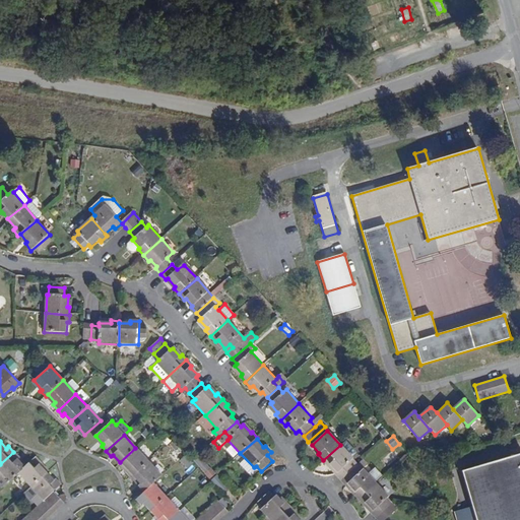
[(341,446),(351,457),(355,453),(345,442),(341,446)]
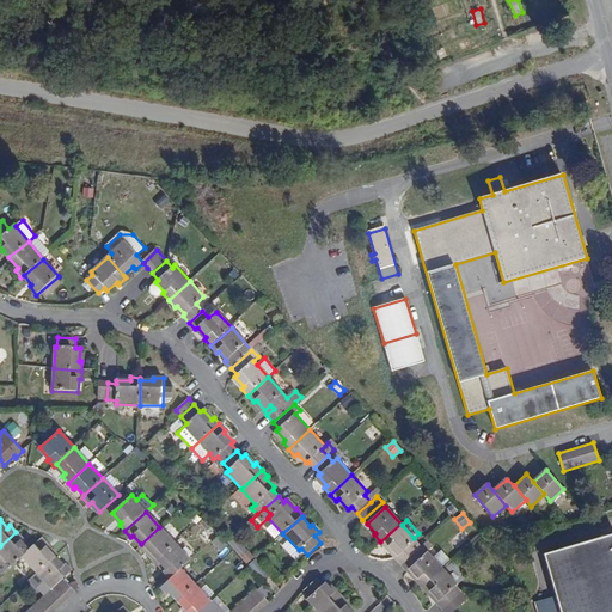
[(401,564),(415,552),(408,545),(415,539),(414,538),(402,525),(401,524),(380,542),(386,549),(387,548),(396,556),(395,558),(401,564)]
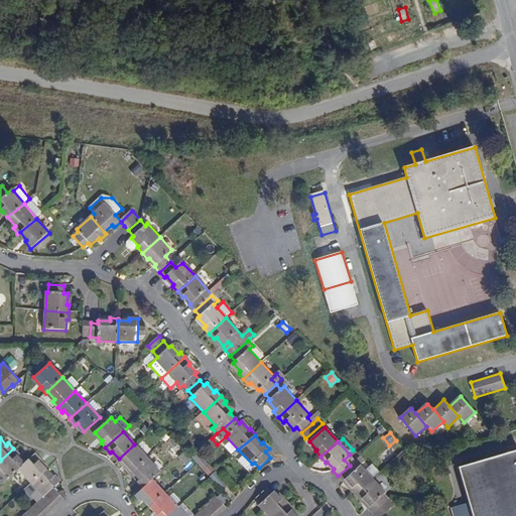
[(125,465),(132,473),(147,459),(134,444),(119,459),(117,461),(122,466),(125,465)]
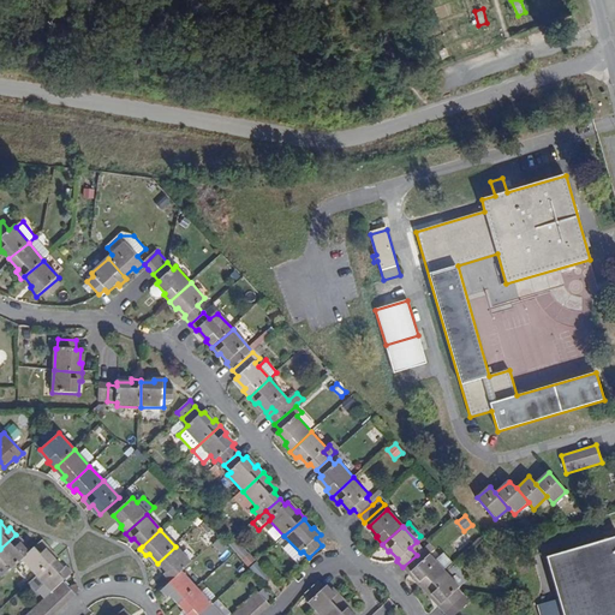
[(22,560),(28,554),(19,544),(22,541),(16,535),(0,549),(0,557),(10,569),(22,560)]
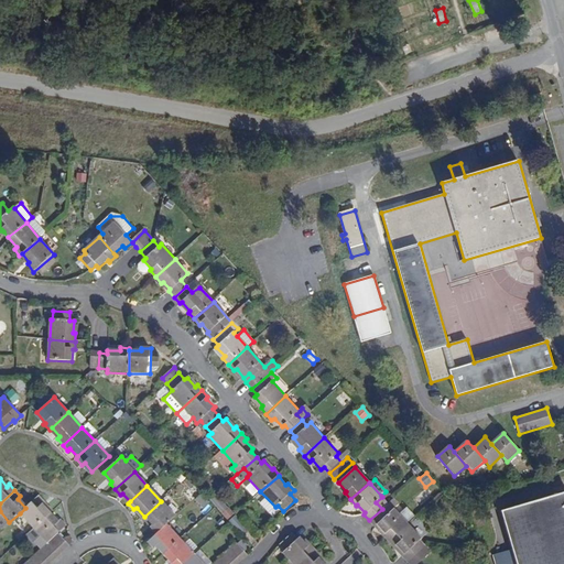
[(266,516),(275,507),(260,491),(252,500),(266,516)]
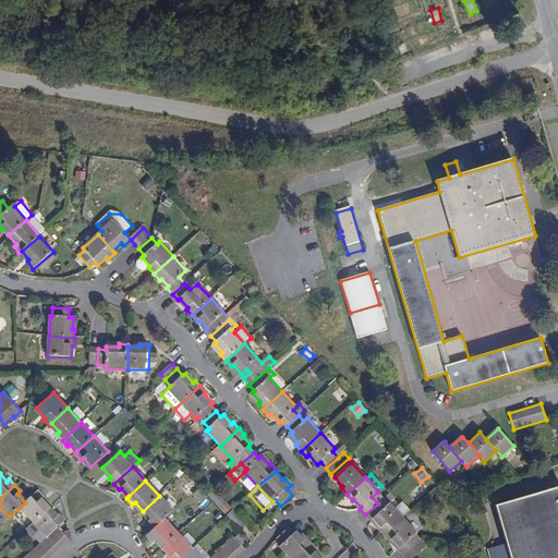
[(557,557),(557,486),(496,505),(511,557),(557,557)]
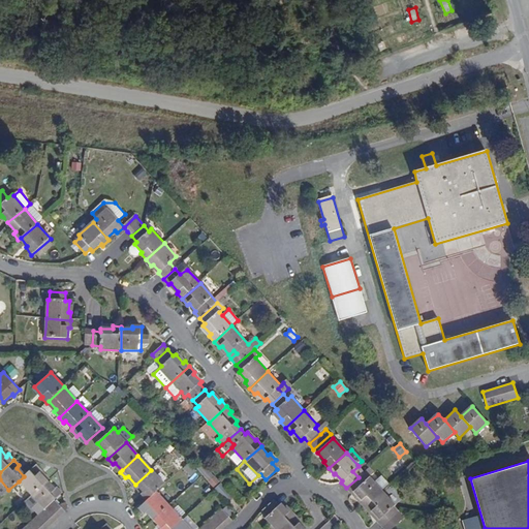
[(41,471),(37,464),(24,476),(19,481),(30,495),(47,480),(39,473),(41,471)]
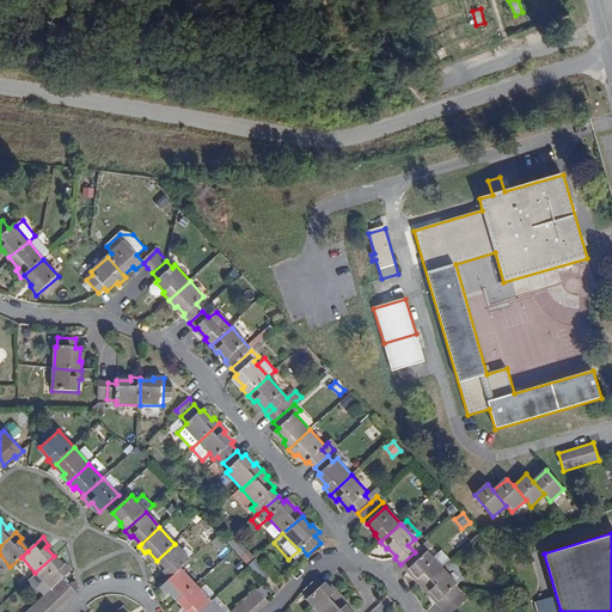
[(237,538),(230,544),(248,563),(254,557),(237,538)]
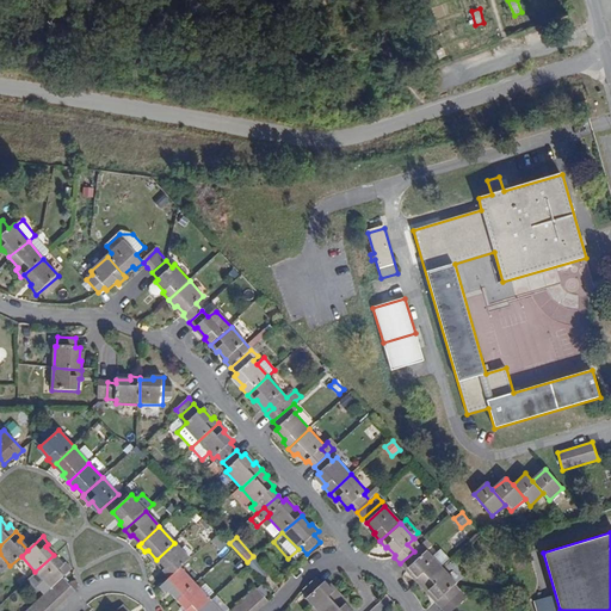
[(162,571),(170,578),(180,568),(190,560),(174,543),(156,560),(164,568),(162,571)]
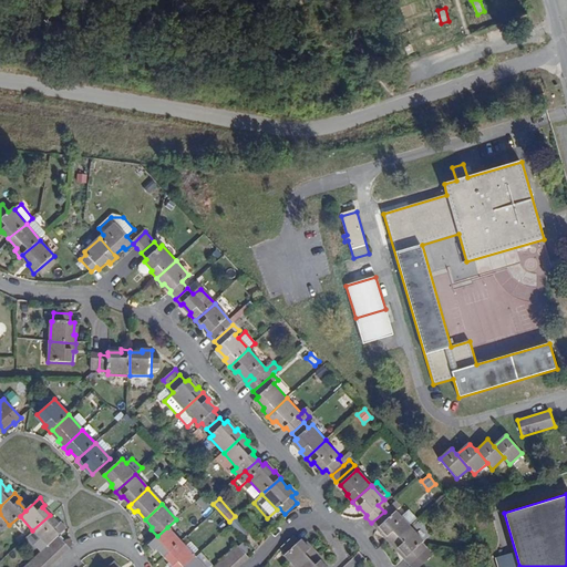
[(390,544),(410,526),(397,512),(390,518),(384,512),(371,523),(377,529),(379,528),(387,536),(384,538),(390,544)]
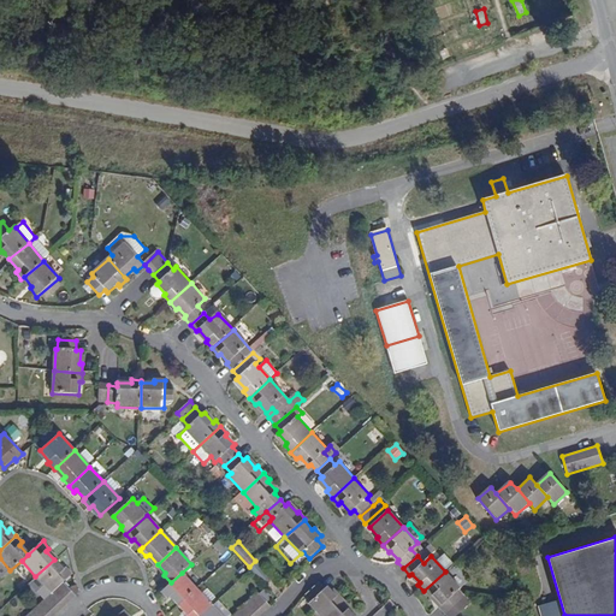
[(10,570),(0,558),(0,573),(4,576),(10,570)]
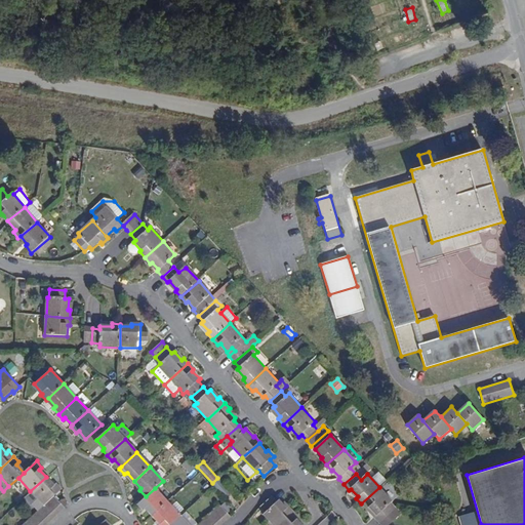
[(54,497),(63,490),(55,483),(52,484),(46,477),(30,491),(24,496),(37,513),(43,508),(49,502),(54,497)]
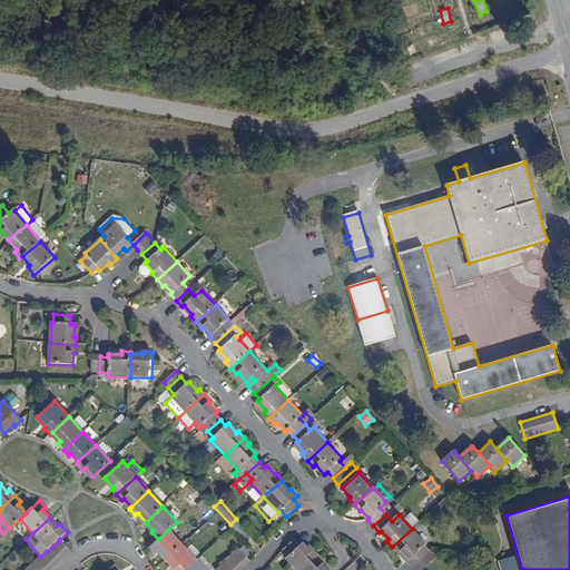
[(249,536),(239,523),(233,529),(244,541),(249,536)]
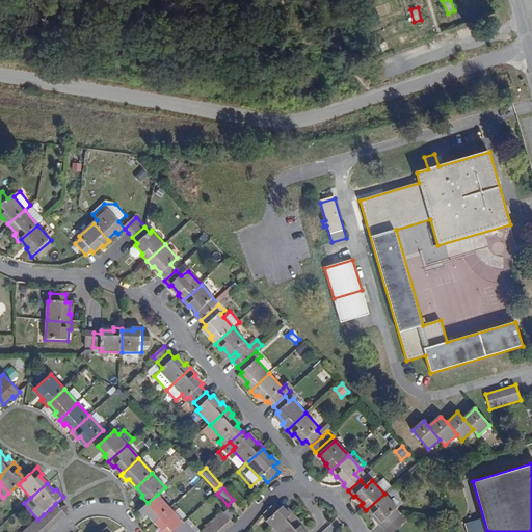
[(391,514),(397,508),(384,494),(366,510),(371,516),(373,514),(380,523),(379,526),(383,530),(395,520),(396,520),(391,514)]
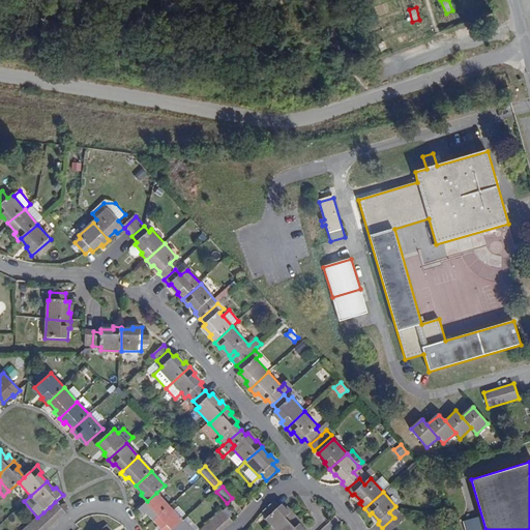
[(146,513),(153,522),(170,507),(156,493),(147,501),(139,509),(144,516),(146,513)]
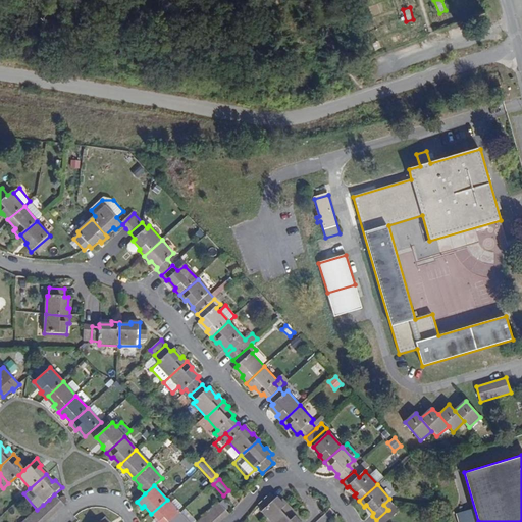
[(270,493),(259,503),(264,509),(261,512),(270,521),(277,521),(292,510),(286,504),(284,506),(277,497),(275,498),(270,493)]
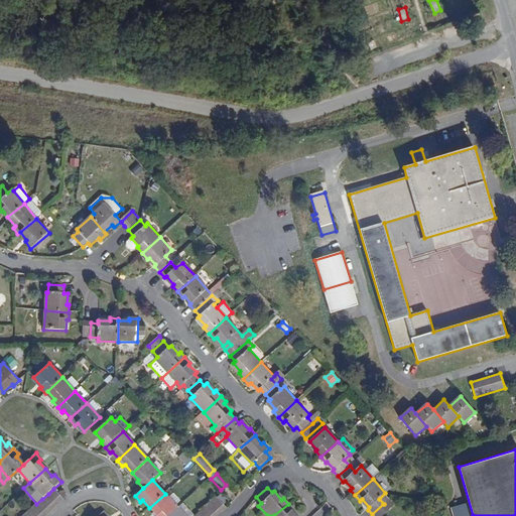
[(57,504),(63,499),(53,489),(48,494),(57,504)]
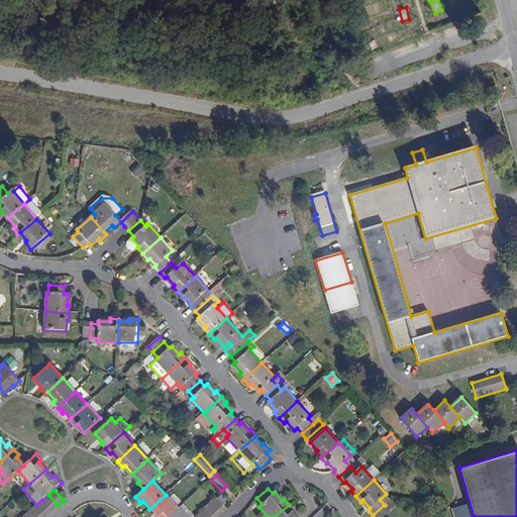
[(53,510),(58,505),(48,495),(42,500),(53,510)]
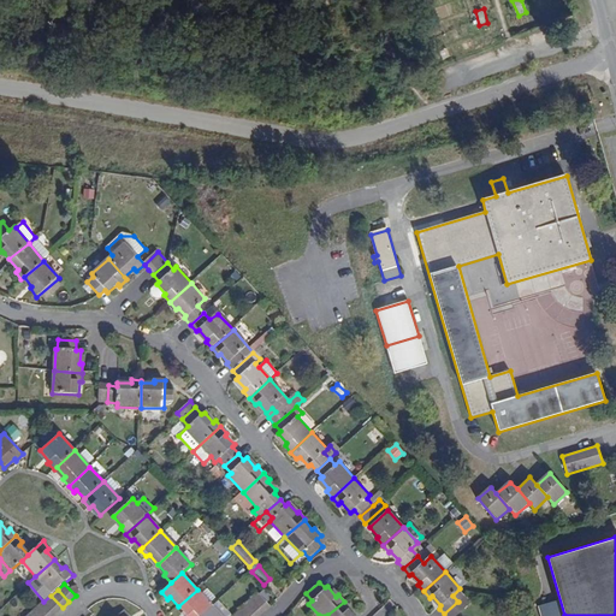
[(187,615),(202,615),(213,608),(212,605),(203,596),(197,590),(178,606),(187,615)]
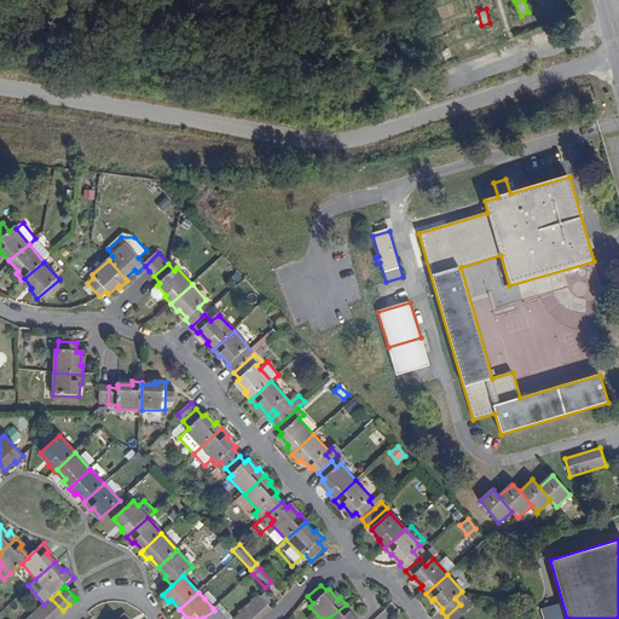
[(209,594),(204,599),(213,608),(218,603),(209,594)]
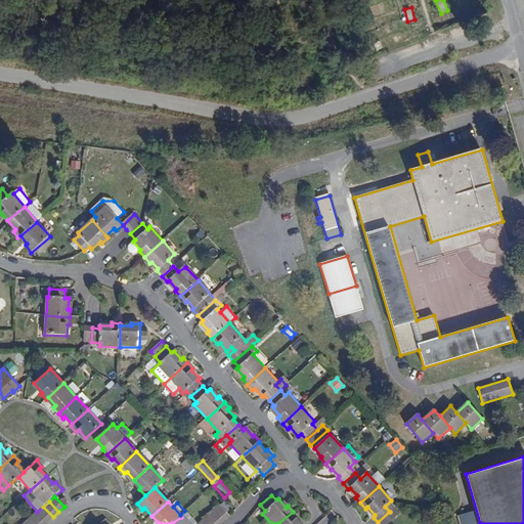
[(224,521),(229,516),(220,506),(215,511),(224,521)]
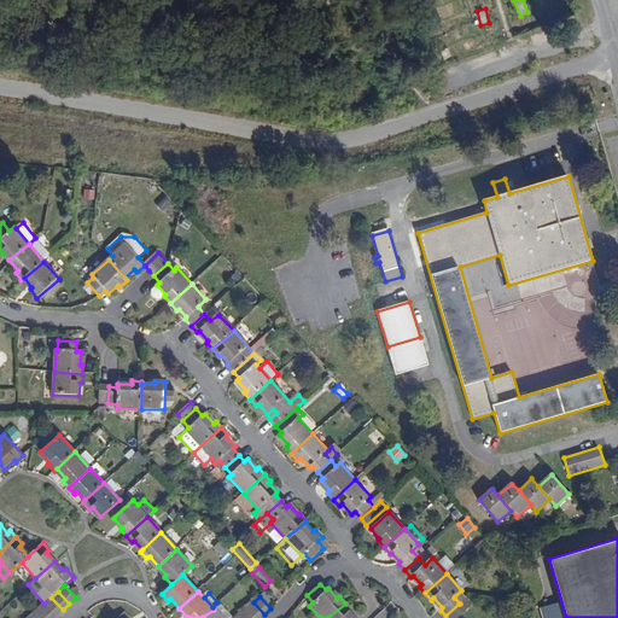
[(56,616),(63,610),(51,598),(44,604),(56,616)]
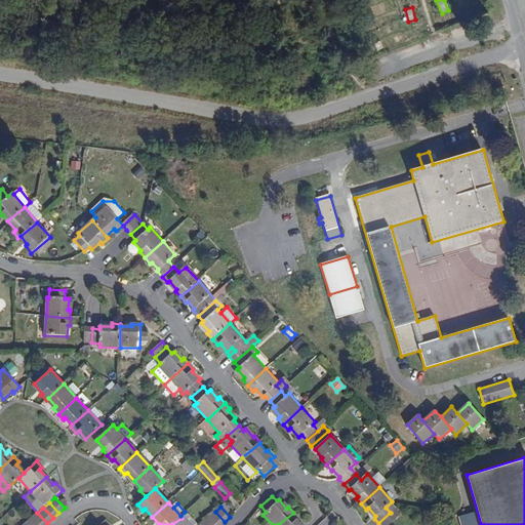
[(216,524),(220,524),(225,522),(215,512),(210,516),(216,524)]
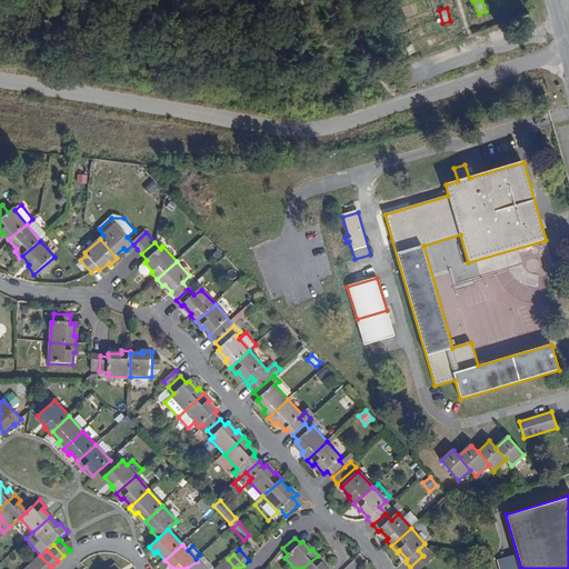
[(41,568),(49,568),(51,567),(40,556),(35,561),(41,568)]
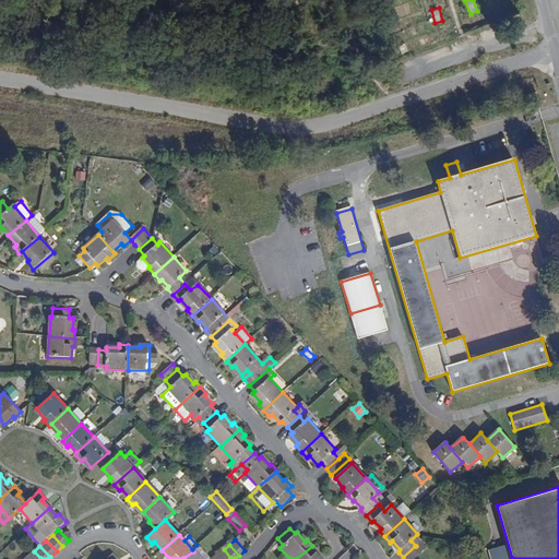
[(312,546),(297,558),(321,558),(317,554),(318,551),(312,546)]
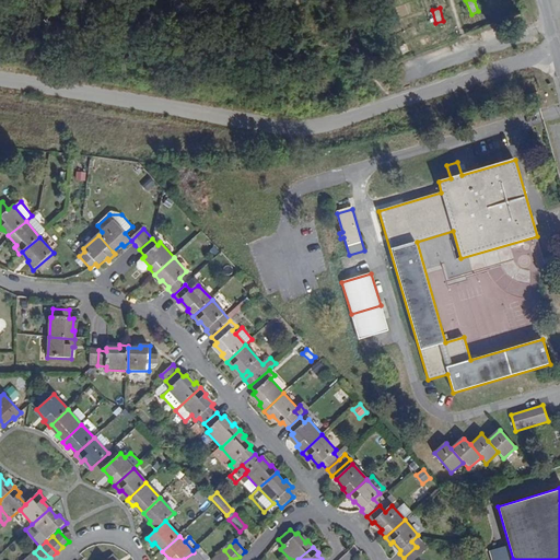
[(405,559),(415,559),(422,553),(416,547),(404,558),(405,559)]
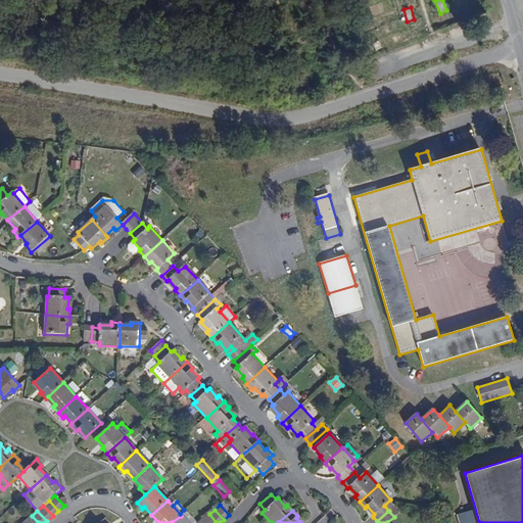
[(205,522),(216,522),(209,514),(203,520),(205,522)]
